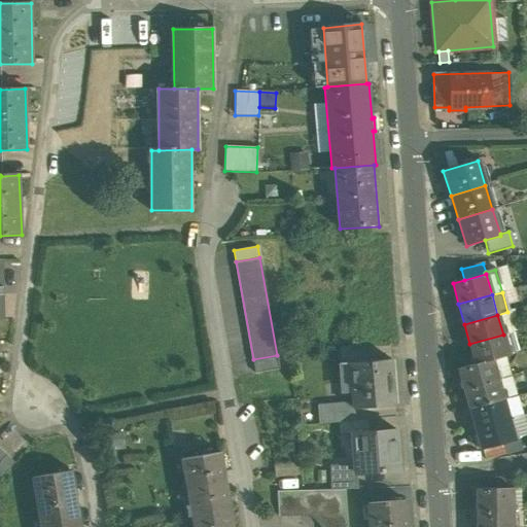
[(503,335),(469,344),(475,364),(492,360),(508,355),(503,335)]
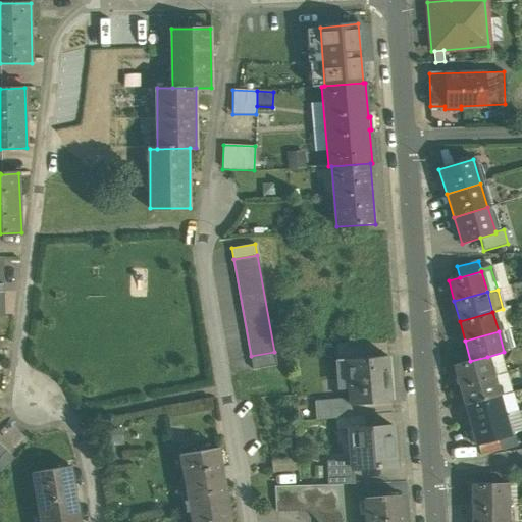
[(359,344),(335,344),(336,361),(360,359),(359,344)]
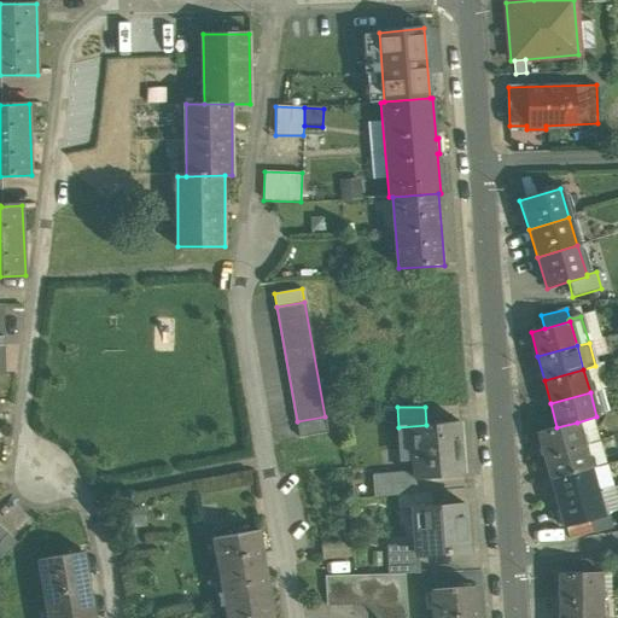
[(325,417),(297,421),(299,436),(327,431),(325,417)]
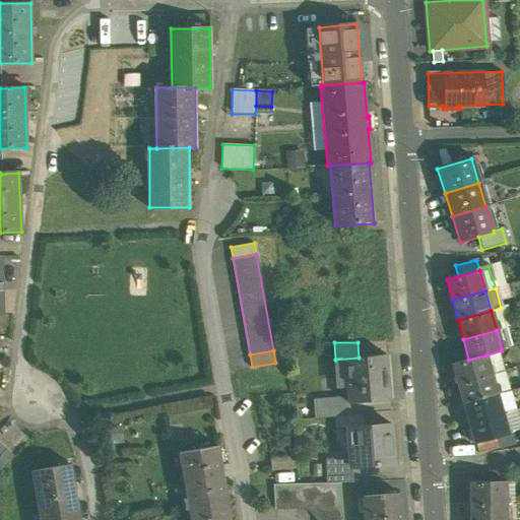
[(335,360),(334,360),(335,378),(346,378),(347,397),(347,402),(348,403),(389,400),(386,355),(335,360)]
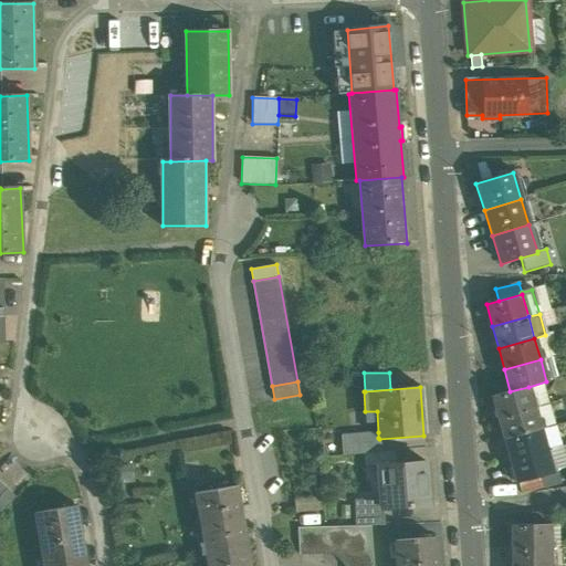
[(510,391),(492,397),(499,419),(535,408),(528,387),(510,391)]
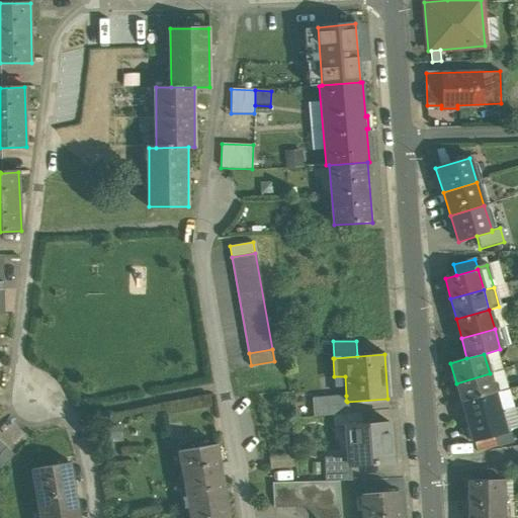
[(490,373),(456,383),(461,403),(495,393),(490,373)]
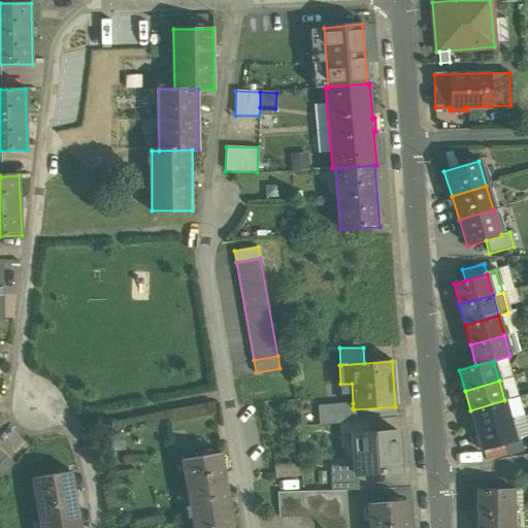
[(504,400),(470,410),(475,430),(510,421),(504,400)]
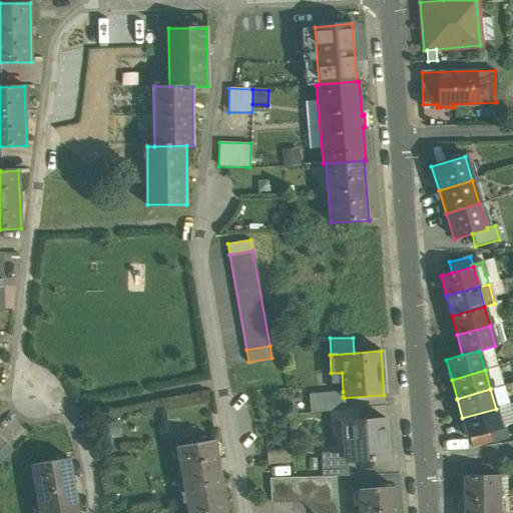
[(339,398),(310,400),(311,413),(331,411),(340,410),(339,398)]
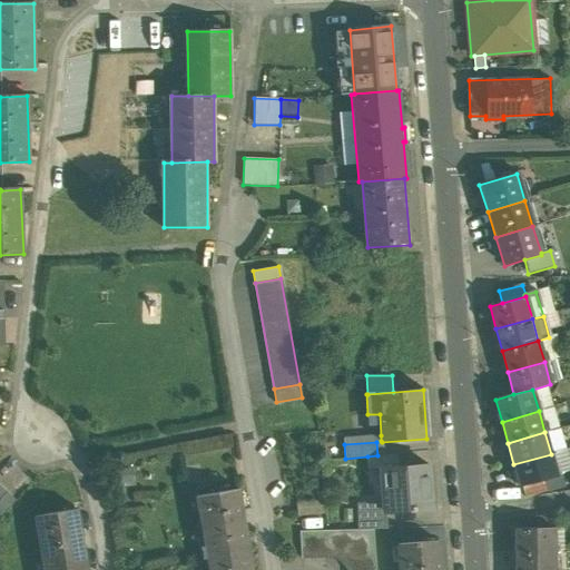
[(377,455),(367,457),(369,470),(389,469),(399,468),(397,454),(377,455)]
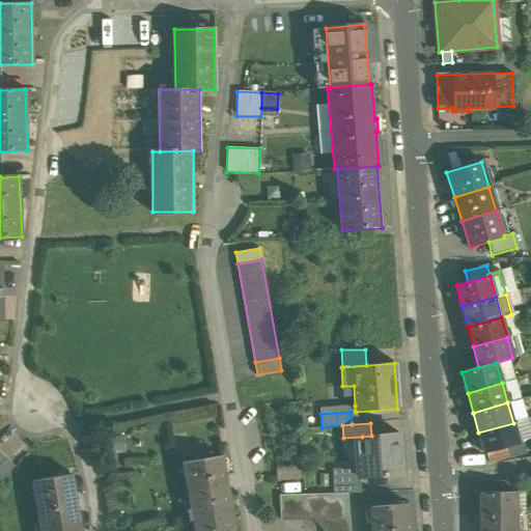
[(513,423),(478,432),(484,453),(485,452),(507,446),(519,443),(513,423)]
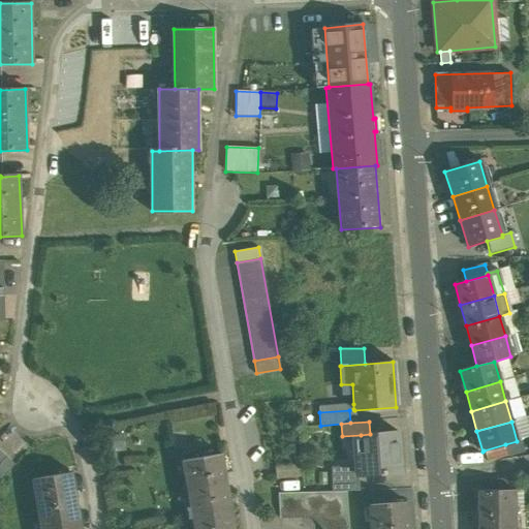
[(370,434),(361,435),(364,466),(364,473),(365,475),(401,472),(398,432),(370,434)]
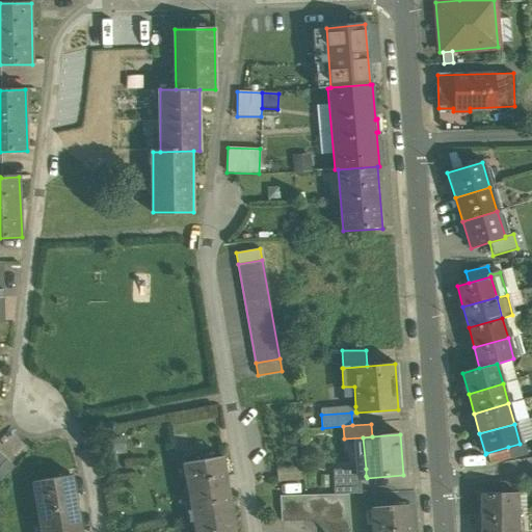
[(508,447),(486,453),(489,464),(511,458),(508,447)]
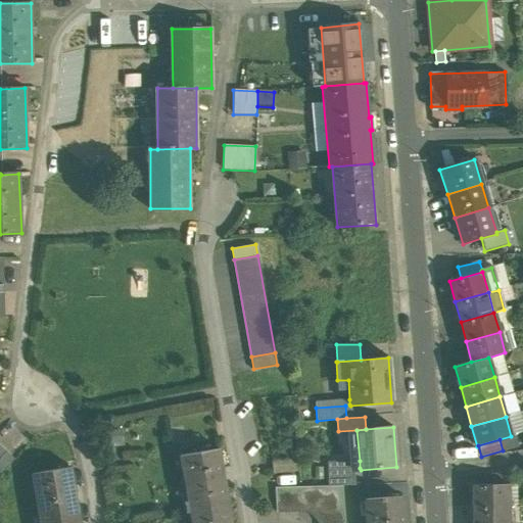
[(15,460),(0,446),(0,476),(0,477),(15,460)]
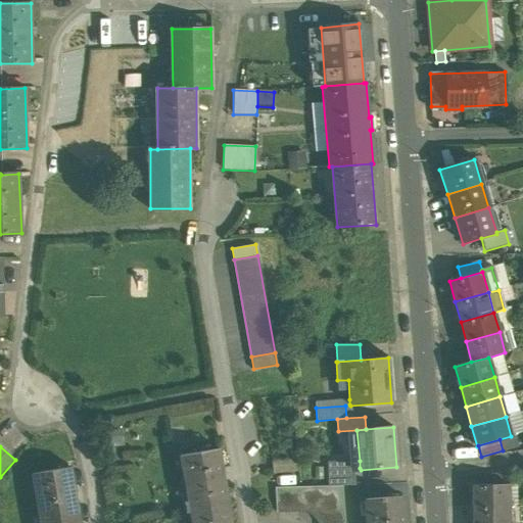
[(220,449),(180,457),(190,515),(229,509),(220,449)]
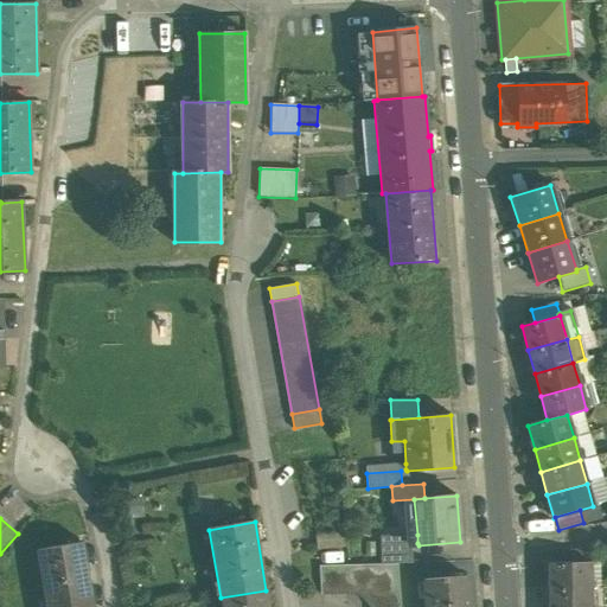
[(417,535),(379,536),(381,545),(410,543),(417,543),(417,535)]
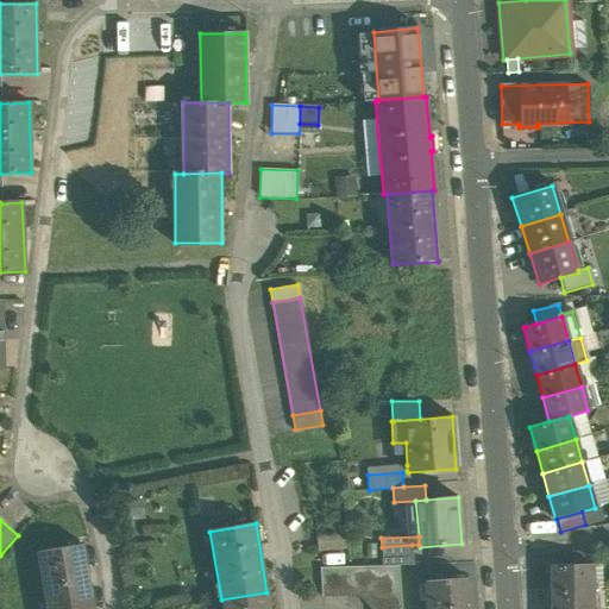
[(93,608),(82,545),(37,553),(46,608),(93,608)]
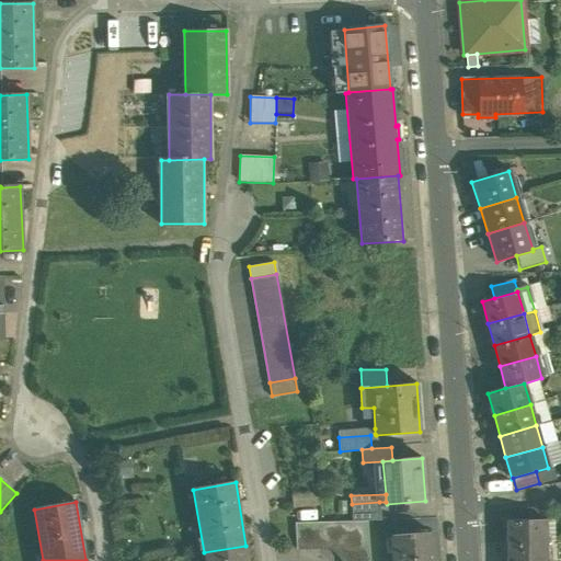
[(379,502),(352,504),(352,522),(367,521),(381,521),(379,502)]
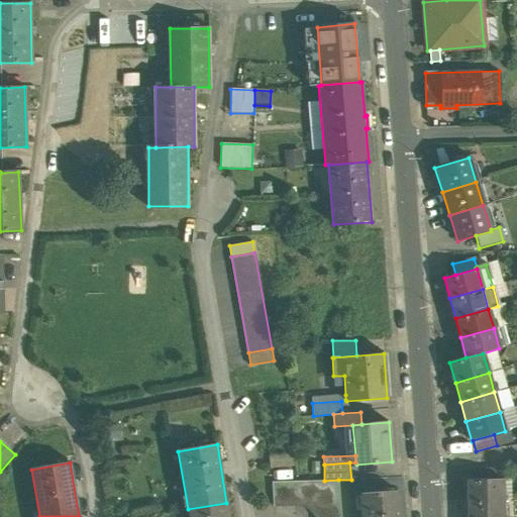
[(502,467),(478,469),(478,480),(502,479),(502,467)]
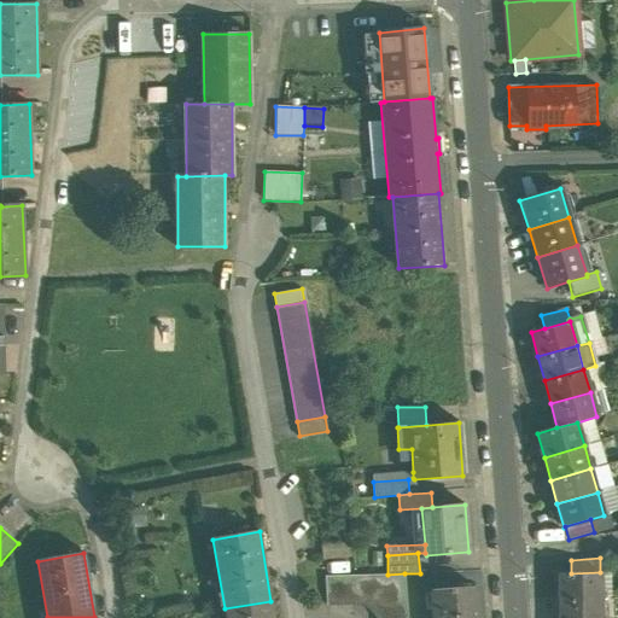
[(571,573),(559,573),(560,599),(601,596),(600,572),(571,573)]
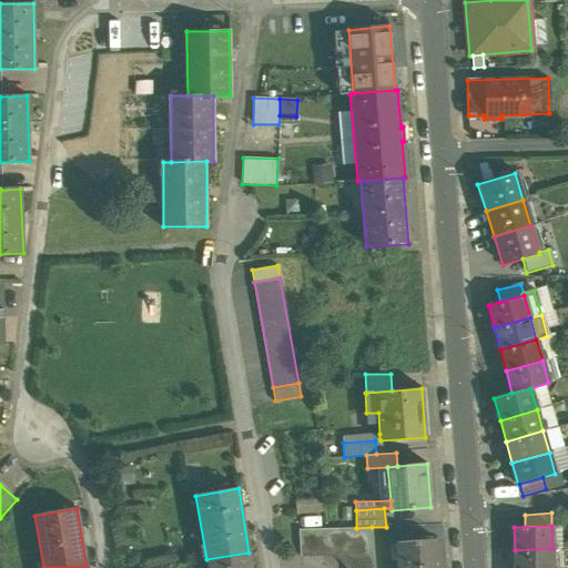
[(372,527),(356,528),(337,559),(345,567),(348,567),(374,559),(372,527)]
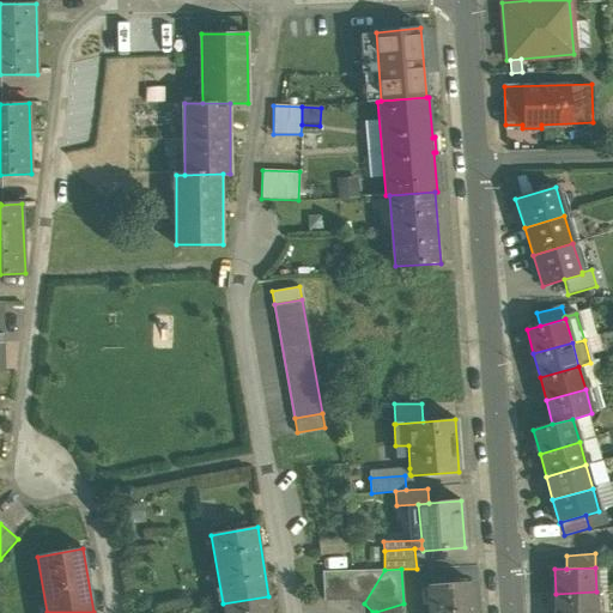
[(384,570),(349,571),(350,600),(364,604),(384,570)]
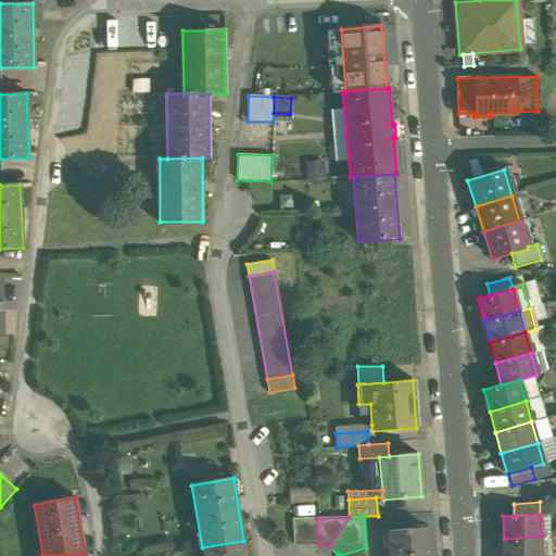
[(304,518),(292,518),(293,544),(305,544),(304,518)]
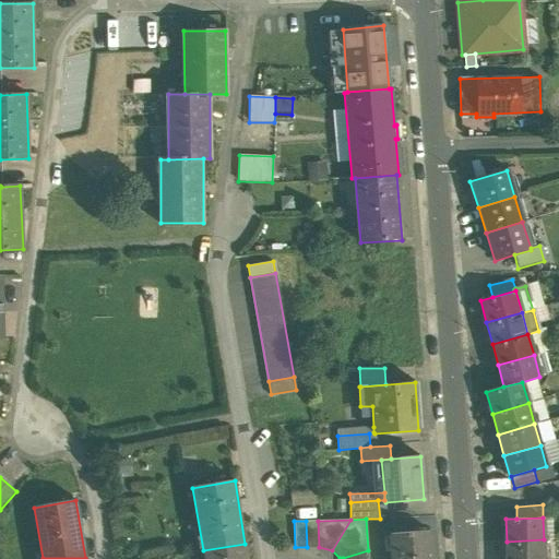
[(318,521),(306,521),(307,547),(319,547),(318,521)]
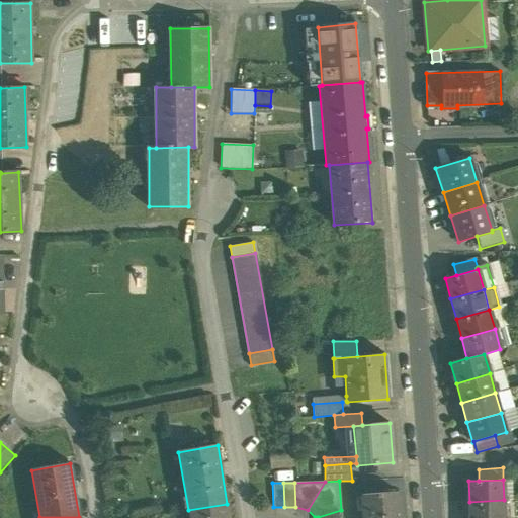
[(399,517),(398,493),(361,495),(362,517),(399,517)]
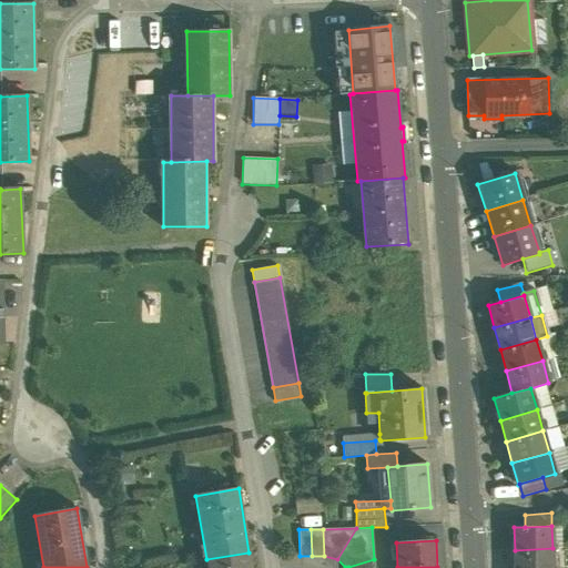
[(553,567),(553,548),(515,550),(514,567),(553,567)]
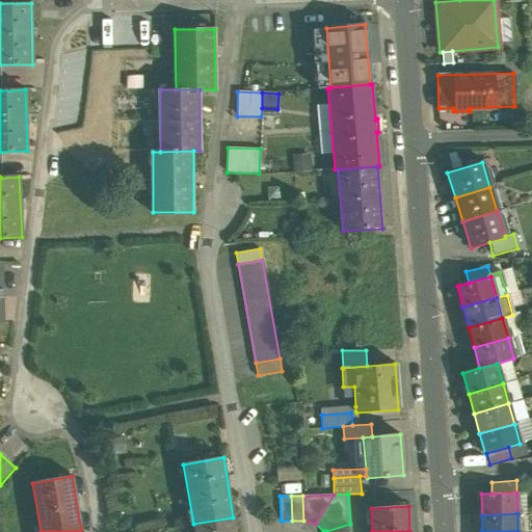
[(235,531),(233,517),(193,524),(194,531),(235,531)]
